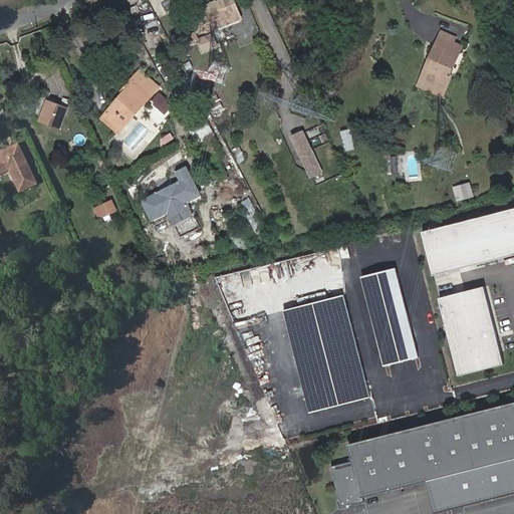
[(238,14),(231,0),(214,0),(217,5),(197,13),(203,28),(238,14)]
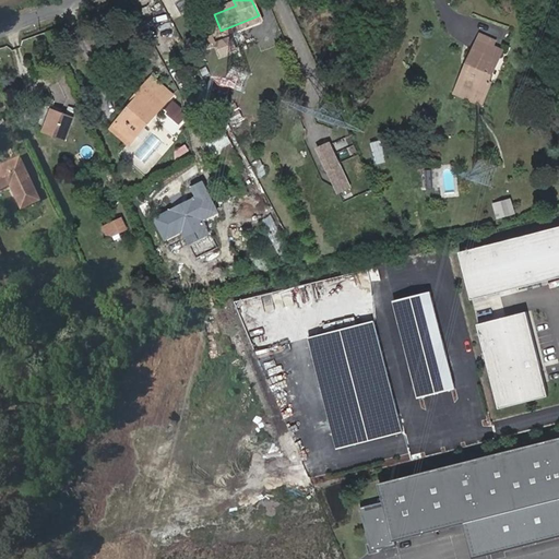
[(476,27),(473,34),(488,40),(490,34),(476,27)]
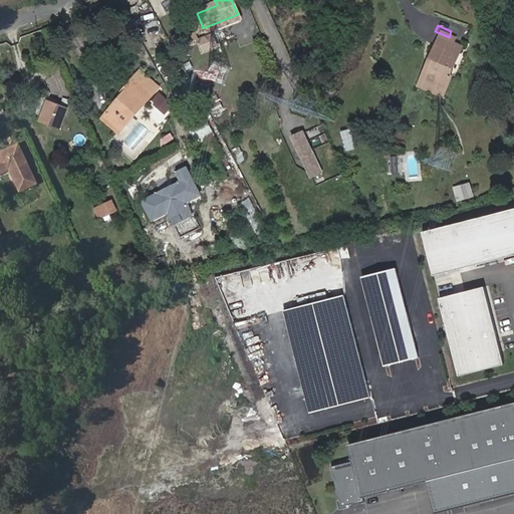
[(214,41),(210,31),(196,37),(200,47),(214,41)]
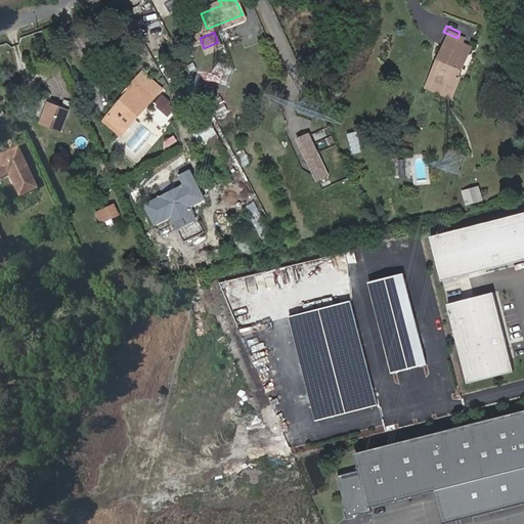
[(443,32),(434,54),(438,55),(430,76),(452,85),(457,72),(455,71),(468,42),(457,38),(443,32)]
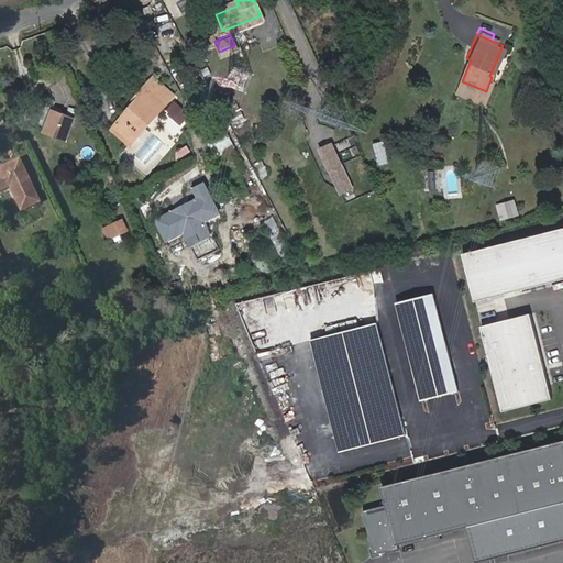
[(454,88),(482,99),(486,91),(462,81),(471,59),(466,58),(454,88)]
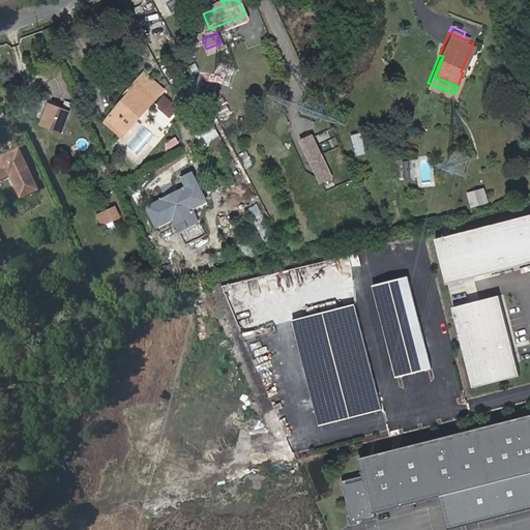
[(219,80),(235,83),(238,69),(223,66),(219,80)]
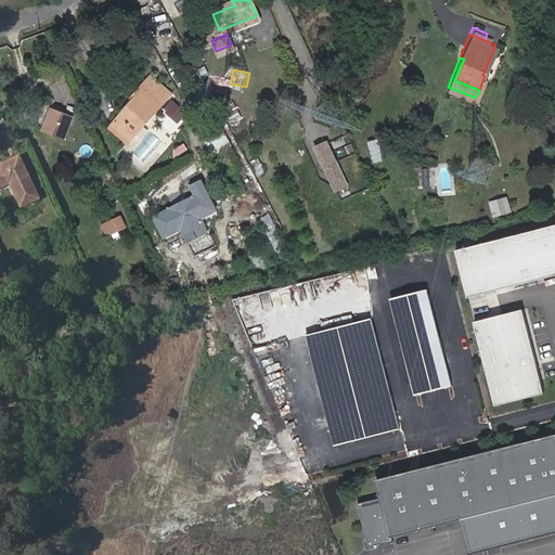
[(152,78),(146,84),(158,94),(152,101),(157,105),(142,120),(145,124),(171,95),(152,78)]
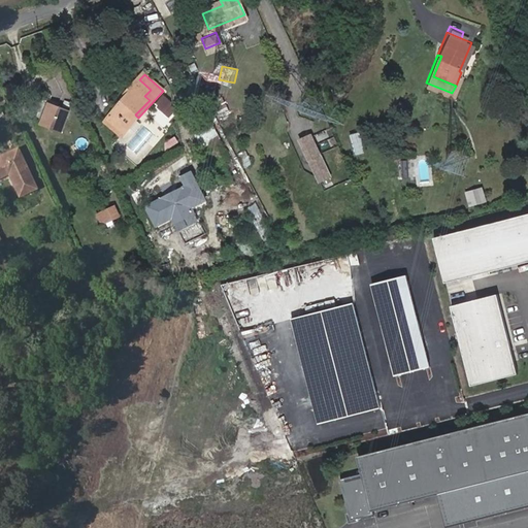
[(129,95),(121,104),(111,113),(128,129),(138,118),(135,114),(150,100),(144,96),(151,90),(139,79),(138,79),(126,92),(129,95)]
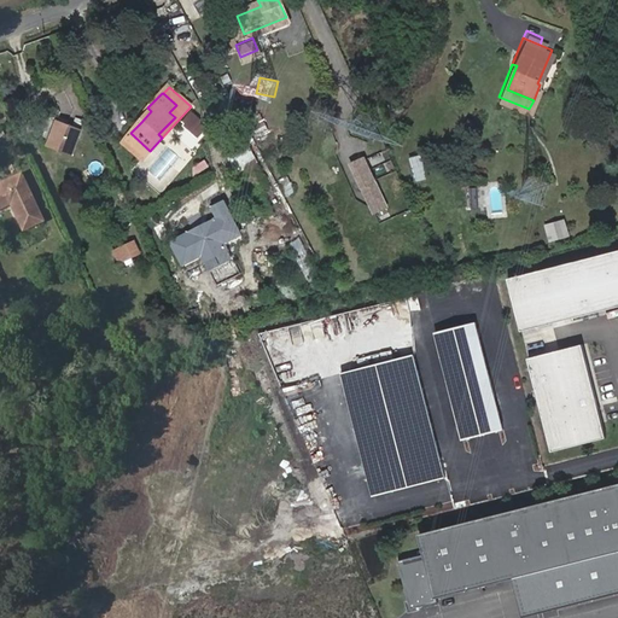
[(138,118),(141,122),(151,111),(147,108),(138,118)]
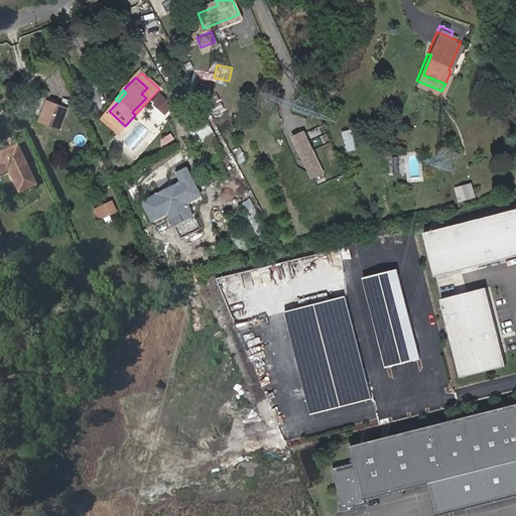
[(48,100),(40,122),(59,130),(69,108),(48,100)]
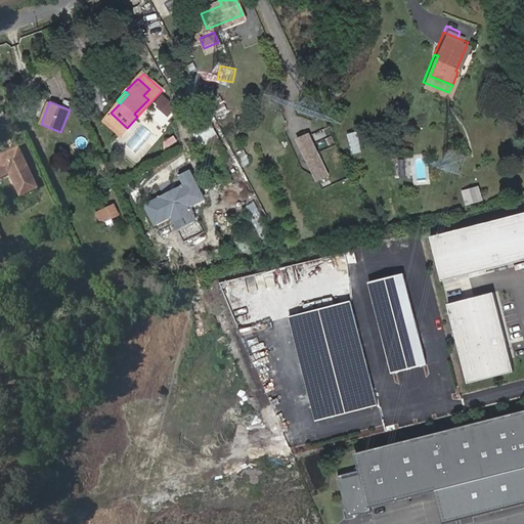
[(123,132),(127,128),(111,113),(107,117),(123,132)]
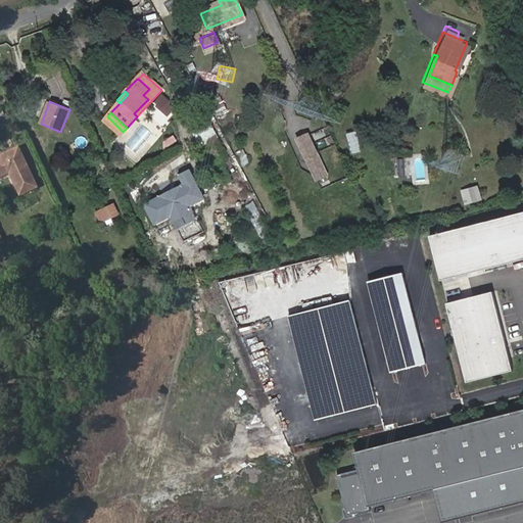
[(199,146),(219,138),(208,115),(189,125),(199,146)]
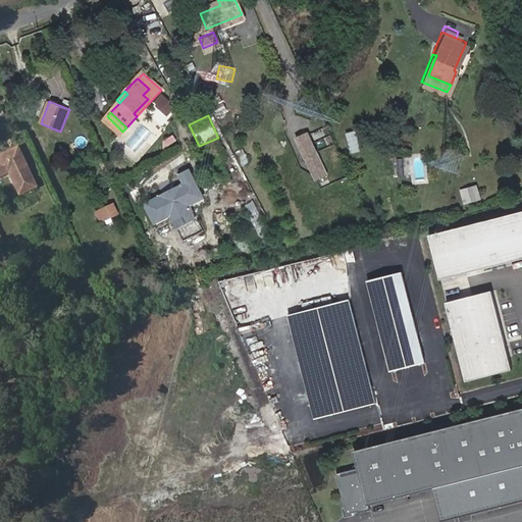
[(297,132),(316,173),(327,167),(308,126),(297,132)]
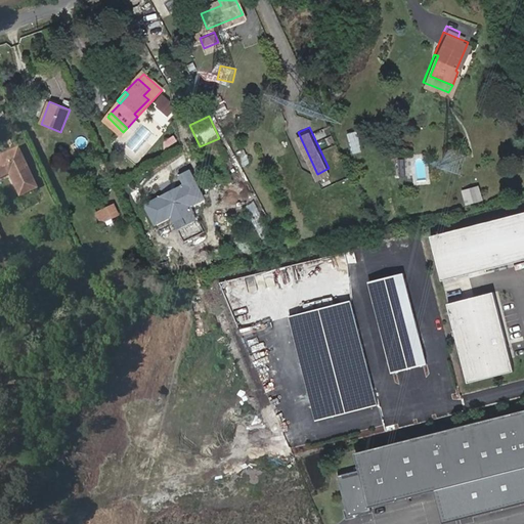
[(358,131),(348,133),(352,154),(363,151),(358,131)]
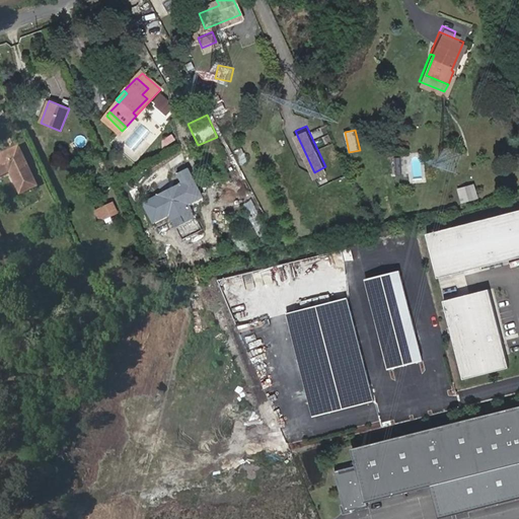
[(161,140),(164,147),(176,142),(173,135),(161,140)]
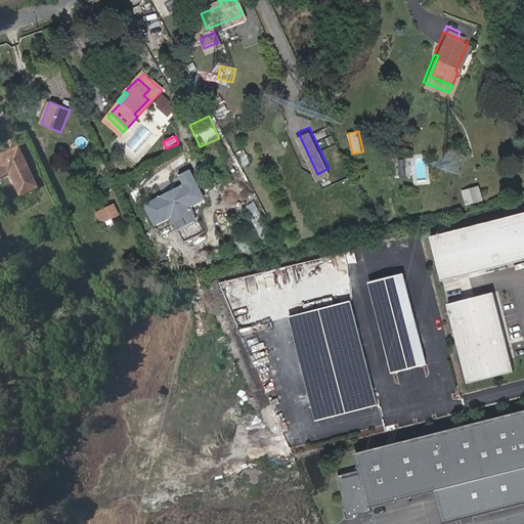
[(5,155),(4,151),(0,154),(0,175),(8,171),(17,193),(35,185),(16,146),(9,149),(10,153),(5,155)]
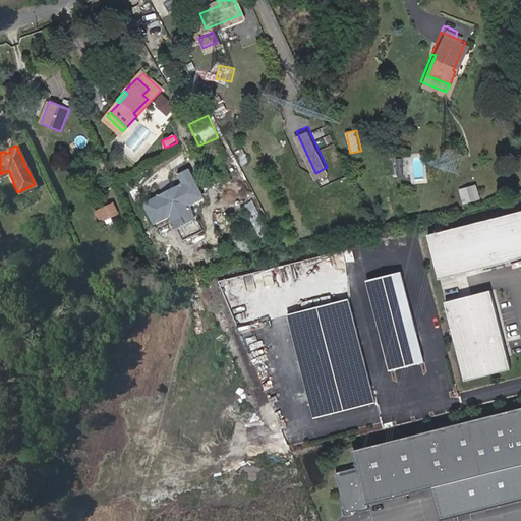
[(397,158),(396,175),(403,175),(404,159),(397,158)]
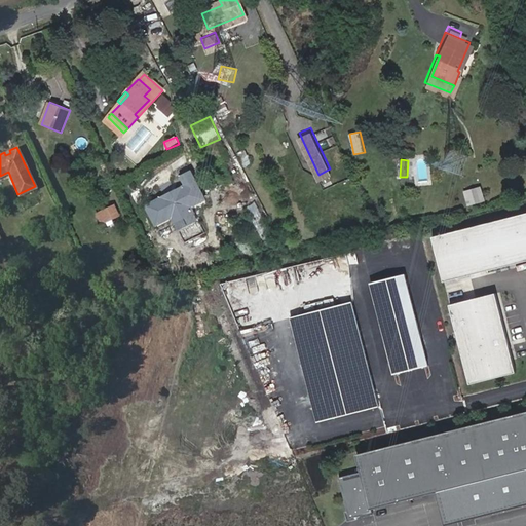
[(183,175),(188,185),(148,205),(159,226),(211,199),(195,168),(183,175)]
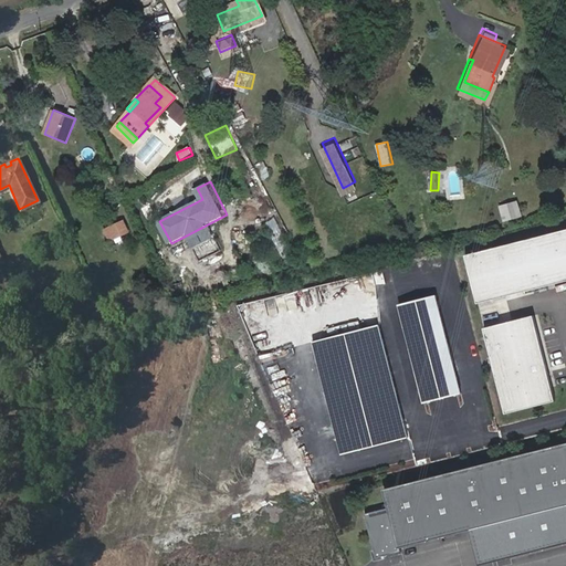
[(155,187),(140,195),(145,201),(158,194),(155,187)]
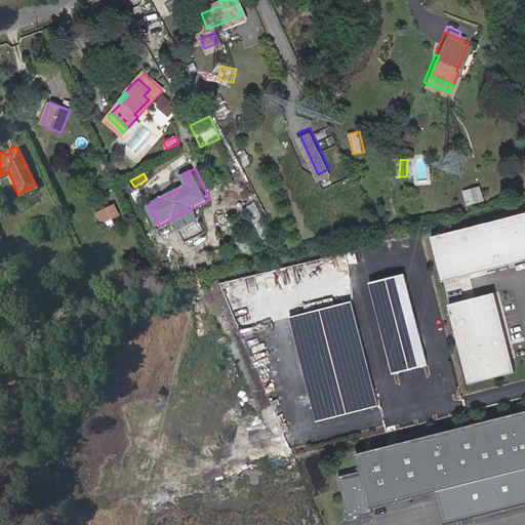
[(467,205),(485,201),(481,186),(463,190),(467,205)]
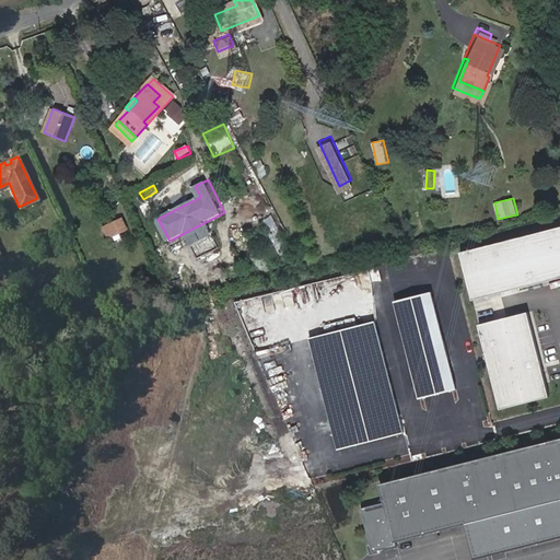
[(102,226),(108,240),(129,230),(124,217),(102,226)]
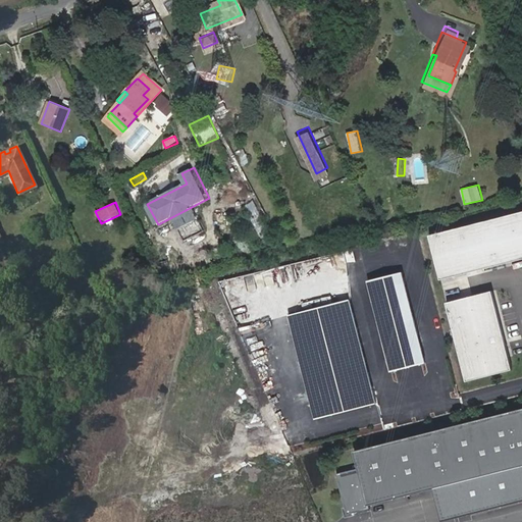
[(521,207),(425,233),(436,278),(521,255),(521,207)]
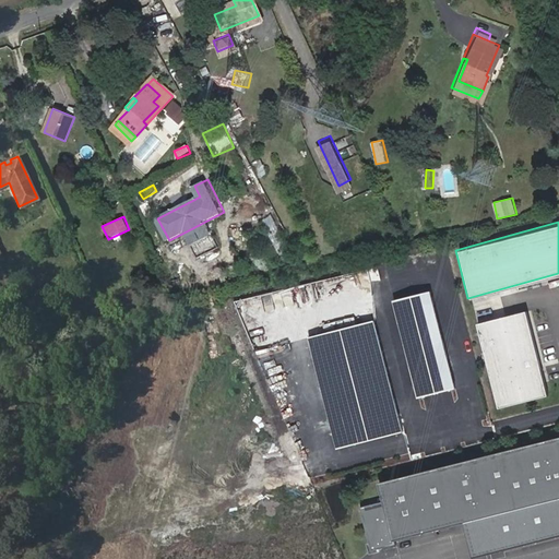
[(122,304),(135,297),(132,288),(118,295),(122,304)]
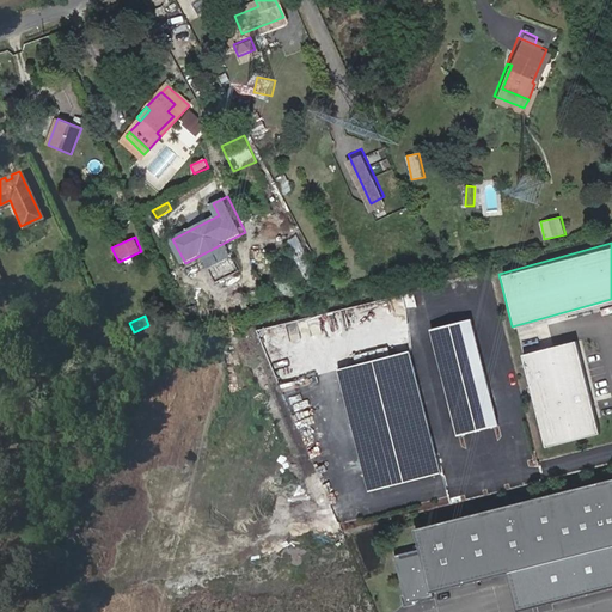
[(469,320),(428,331),(447,402),(488,392),(469,320)]
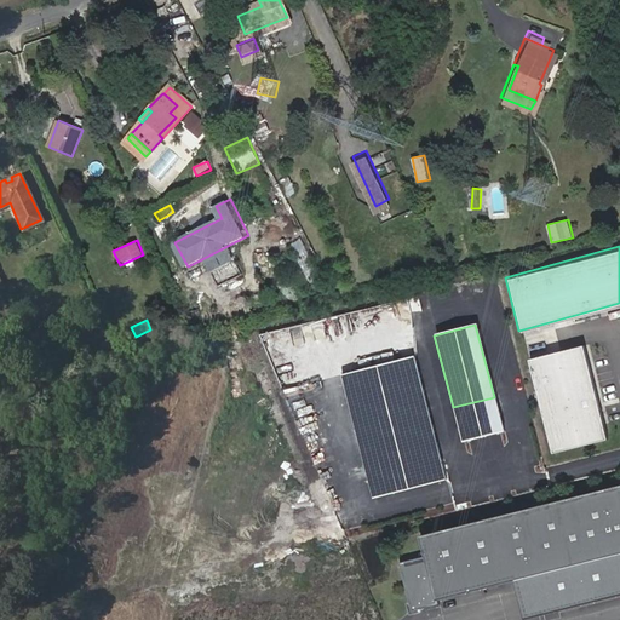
[(580,343),(526,357),(552,449),(606,435),(580,343)]
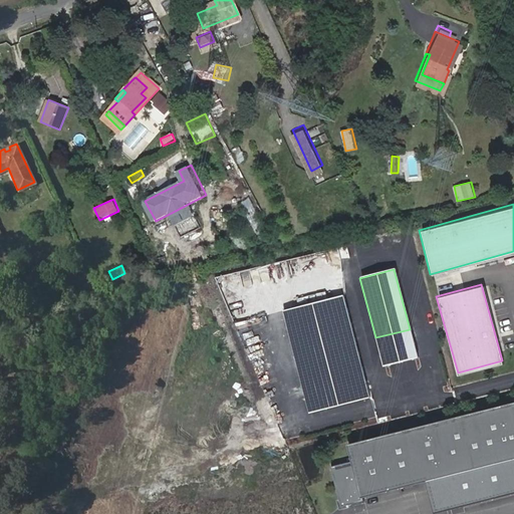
[(513,402),(348,444),(353,461),(331,467),(341,506),(363,501),(362,497),(427,481),(442,478),(450,510),(513,493),(513,402)]
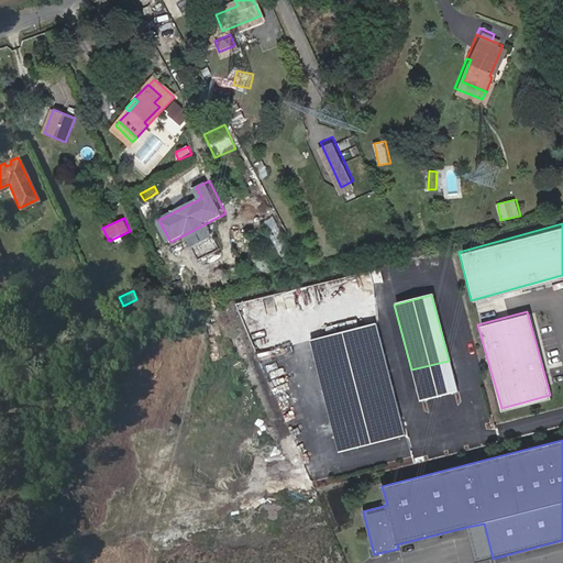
[(484,523),(467,527),(477,562),(493,559),(484,523)]
